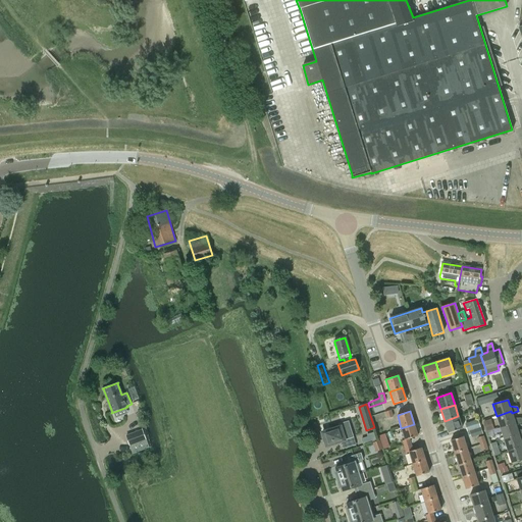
[(515,423),(516,425),(521,423),(521,418),(514,418),(512,413),(511,411),(497,416),(501,428),(515,423)]
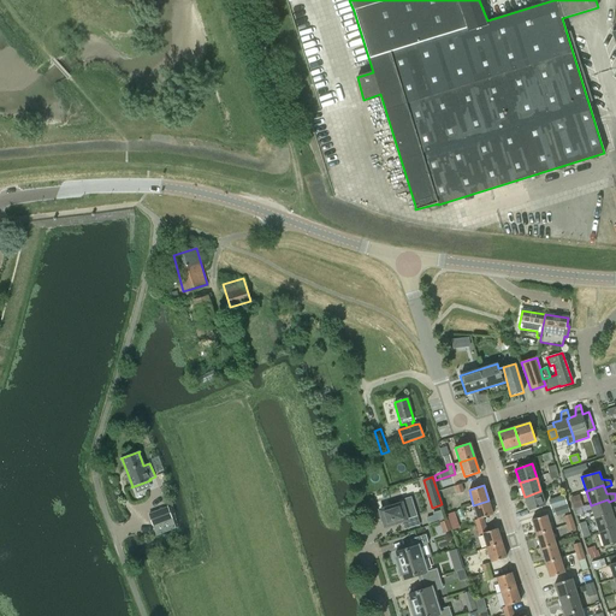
[(545,505),(540,491),(525,497),(528,511),(545,505)]
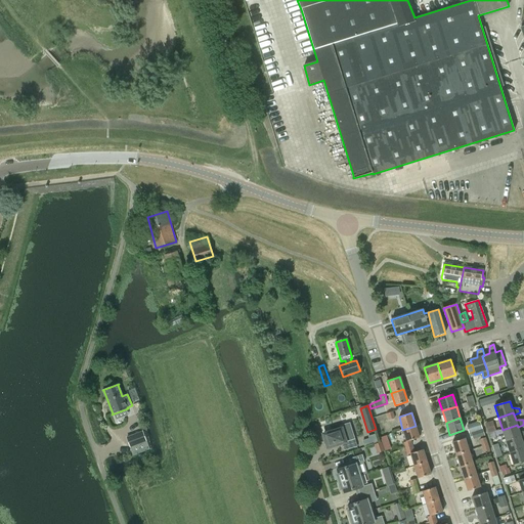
[(488,433),(494,431),(496,431),(492,421),(491,422),(485,424),(488,433)]
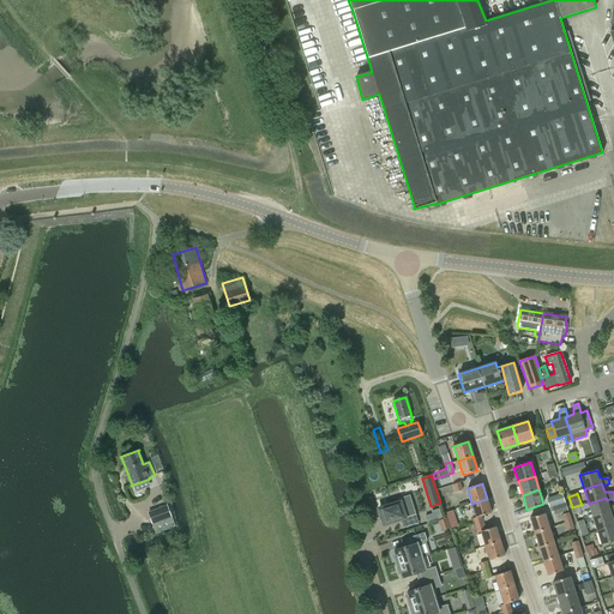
[(379,511),(378,511),(380,519),(381,518),(384,525),(401,519),(403,528),(419,523),(410,495),(399,499),(401,503),(379,509),(379,511)]
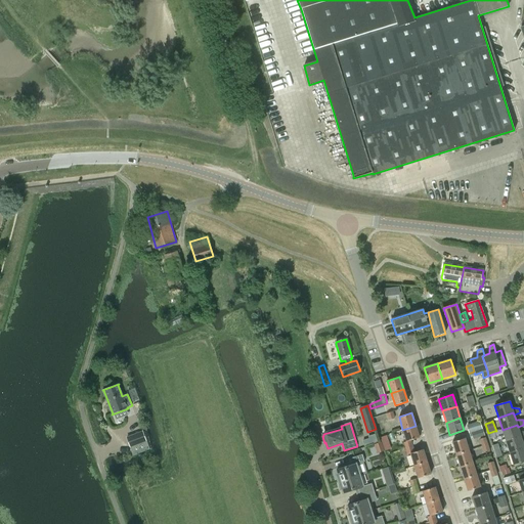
[(471,432),(482,429),(480,424),(467,428),(469,433),(471,432)]
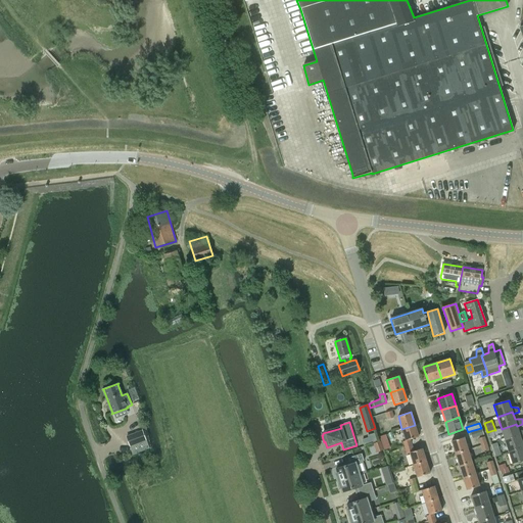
[(520,436),(520,437),(522,436),(522,430),(518,430),(517,426),(516,424),(502,429),(505,440),(520,436)]
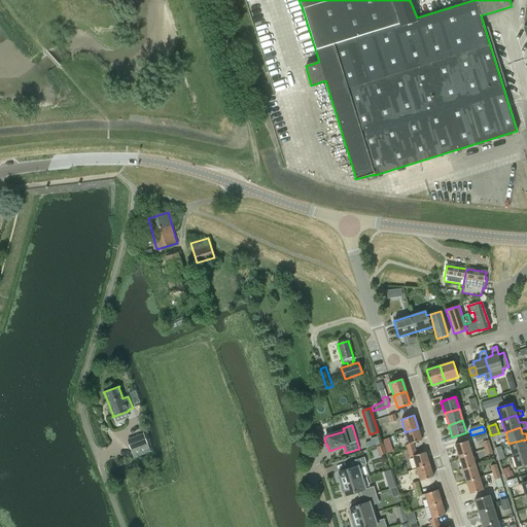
[(418,428),(405,432),(409,444),(406,445),(408,450),(415,448),(413,444),(422,441),(418,428)]
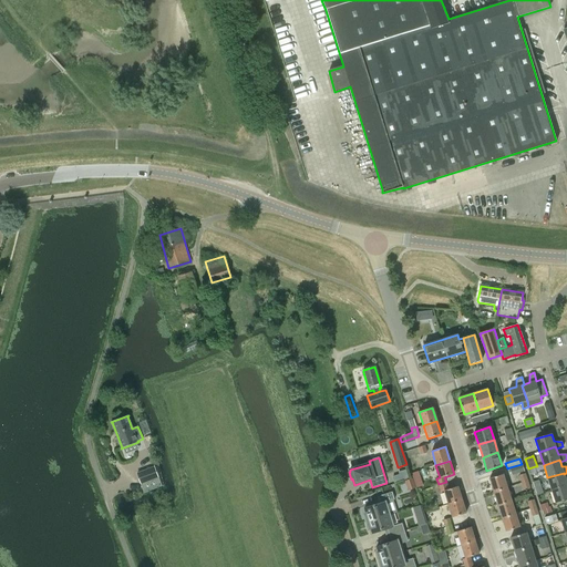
[(524,471),(522,464),(509,467),(512,475),(524,471)]
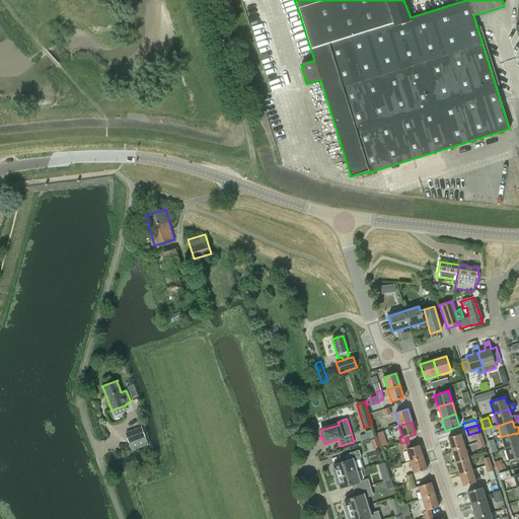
[(141,428),(126,433),(132,450),(147,444),(141,428)]
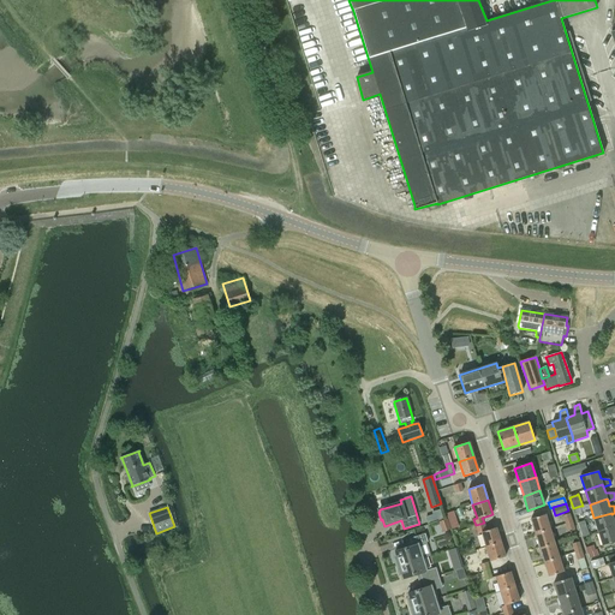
[(614,526),(614,520),(611,514),(611,513),(593,518),(598,532),(614,526)]
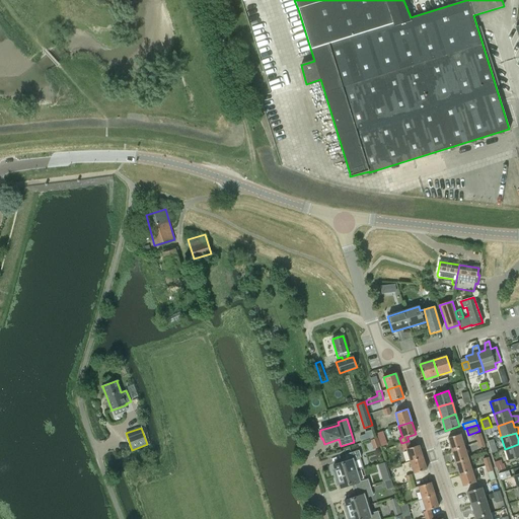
[(448,438),(452,450),(464,446),(460,434),(448,438)]
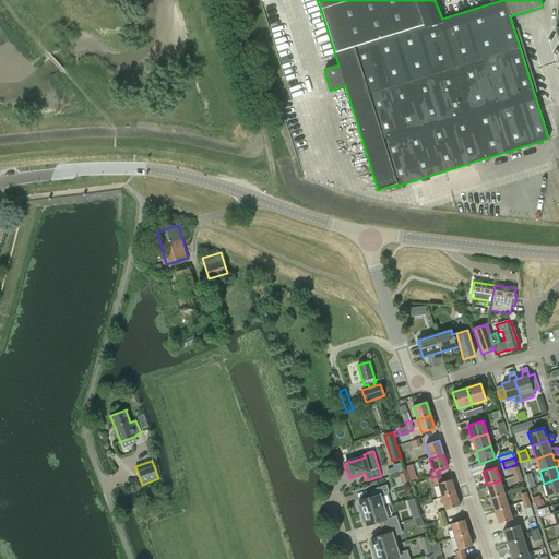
[(440,477),(432,479),(435,485),(438,484),(442,497),(455,492),(451,479),(442,483),(440,477)]
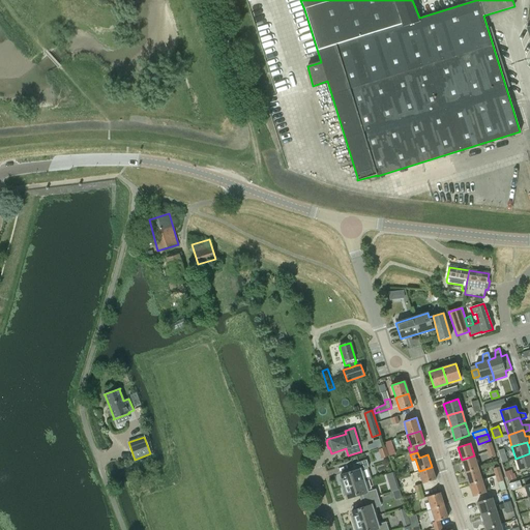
[(529,453),(516,459),(520,470),(529,467),(529,453)]
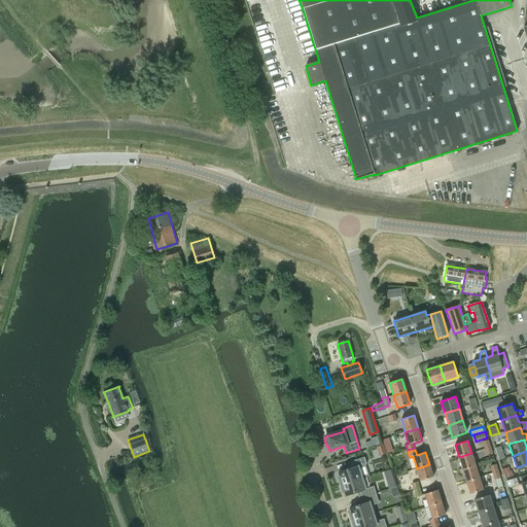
[(463,469),(476,465),(471,453),(459,457),(463,469)]
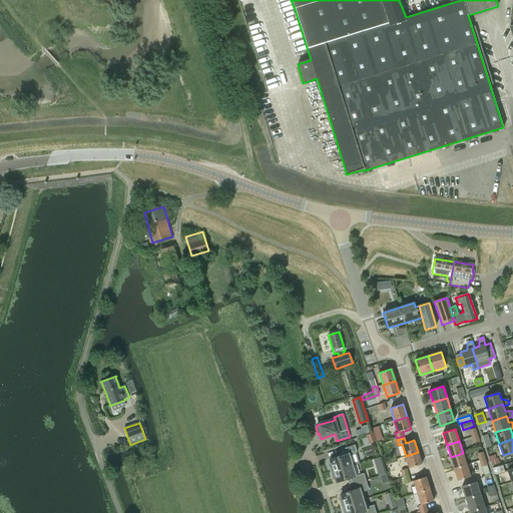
[(331,472),(352,465),(360,463),(356,453),(357,452),(355,445),(342,449),(344,456),(330,460),(331,464),(329,465),(331,472)]
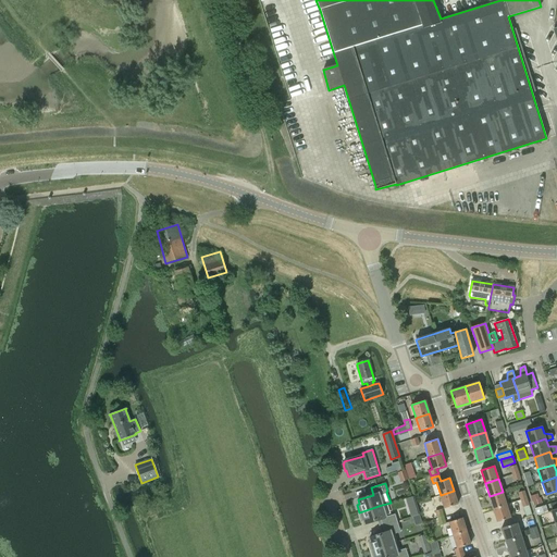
[(454,491),(441,495),(445,509),(458,505),(454,491)]
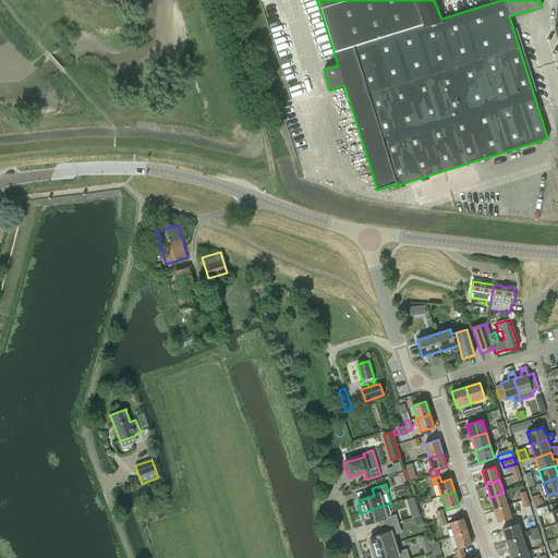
[(494,510),(508,506),(504,493),(490,497),(494,510)]
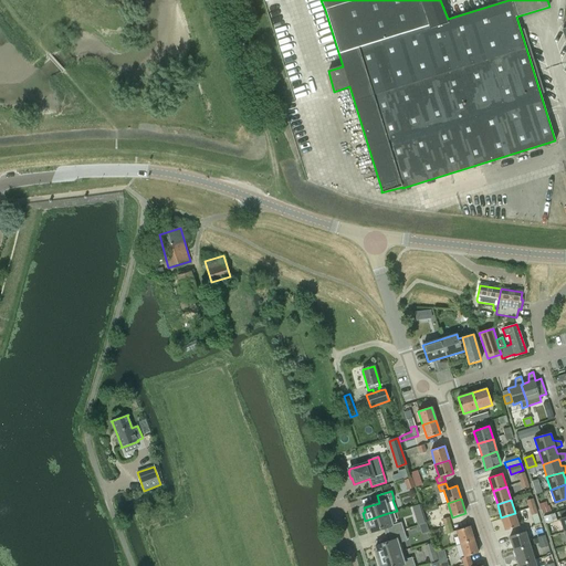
[(392,525),(388,513),(365,521),(368,528),(370,528),(371,533),(387,527),(389,534),(404,530),(401,523),(392,525)]
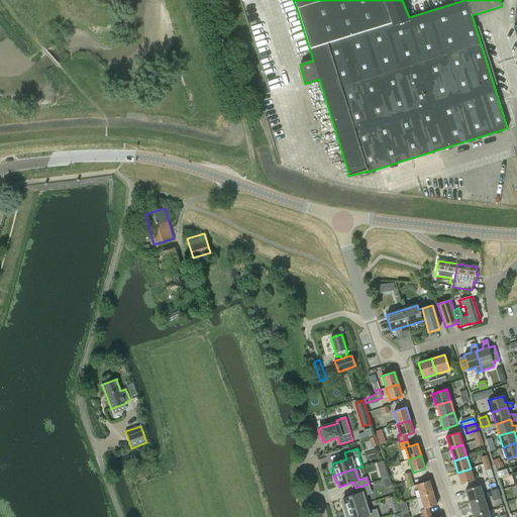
[(387,469),(379,472),(382,480),(383,480),(390,478),(387,469)]
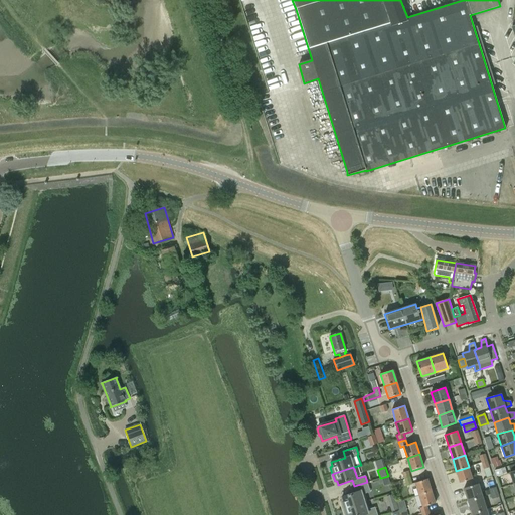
[(472,479),(469,467),(456,471),(460,483),(472,479)]
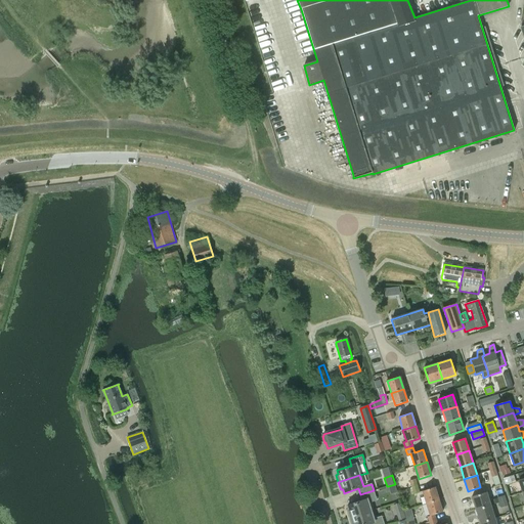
[(416,480),(408,482),(410,488),(418,486),(416,480)]
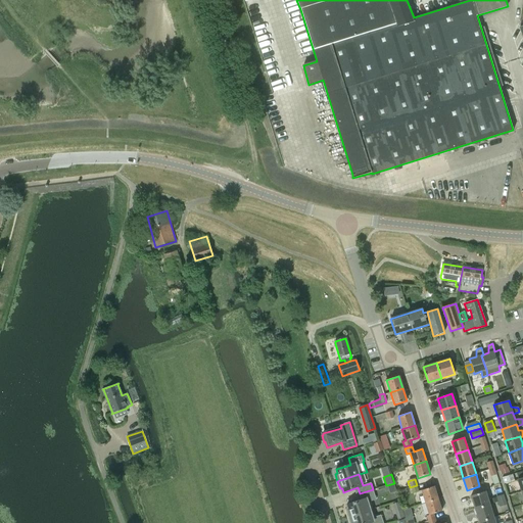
[(417,485),(410,487),(412,493),(419,491),(417,485)]
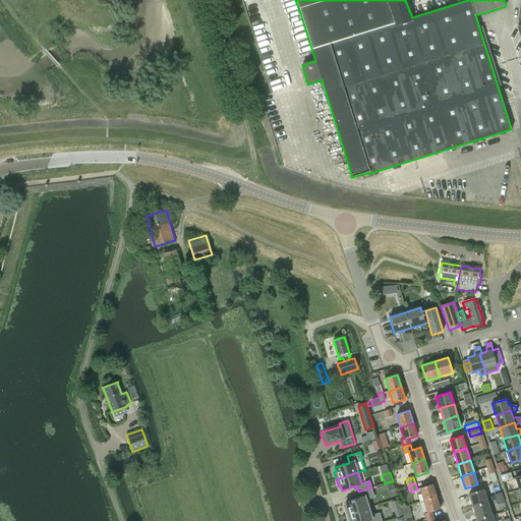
[(420,488),(423,501),(437,497),(432,484),(420,488)]
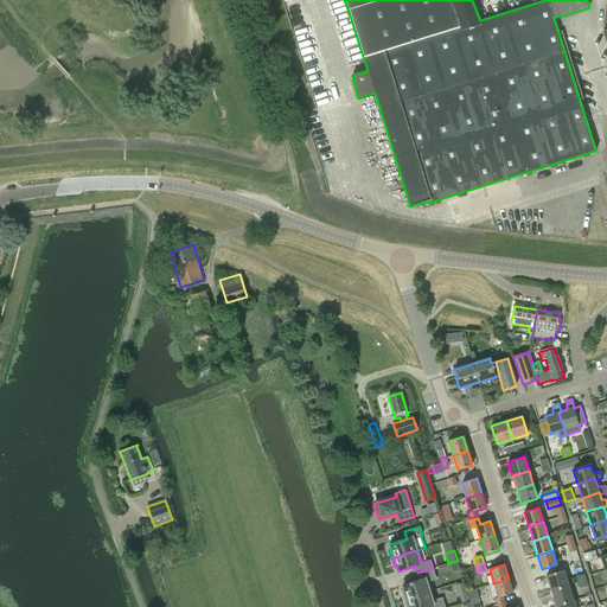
[(436,580),(433,568),(417,573),(420,581),(403,586),(404,590),(402,590),(404,600),(433,590),(429,582),(436,580)]
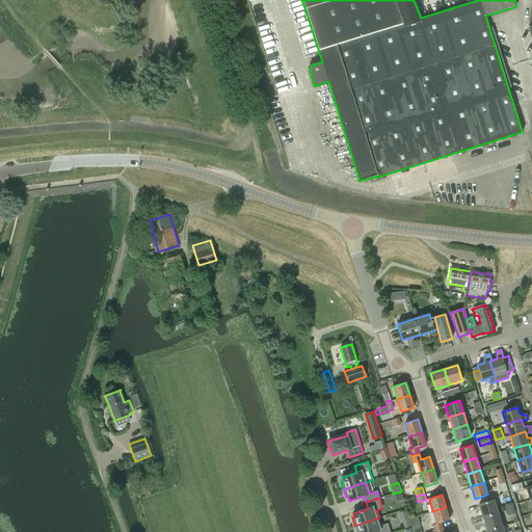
[(494,500),(479,505),(483,517),(498,513),(494,500)]
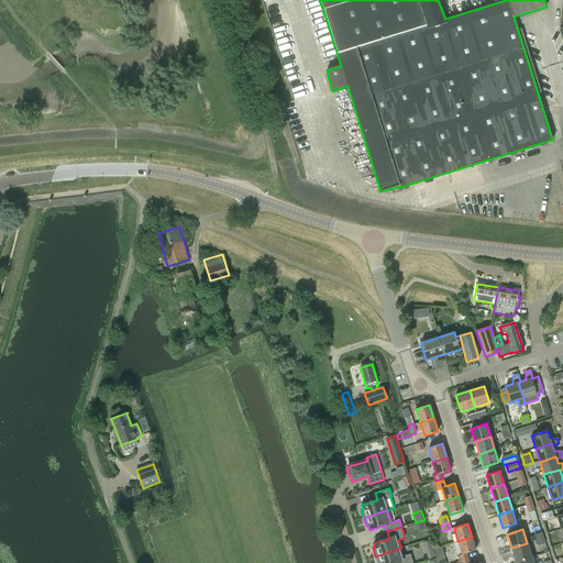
[(472,537),(457,541),(462,554),(460,555),(461,561),(468,559),(466,553),(476,550),(472,537)]
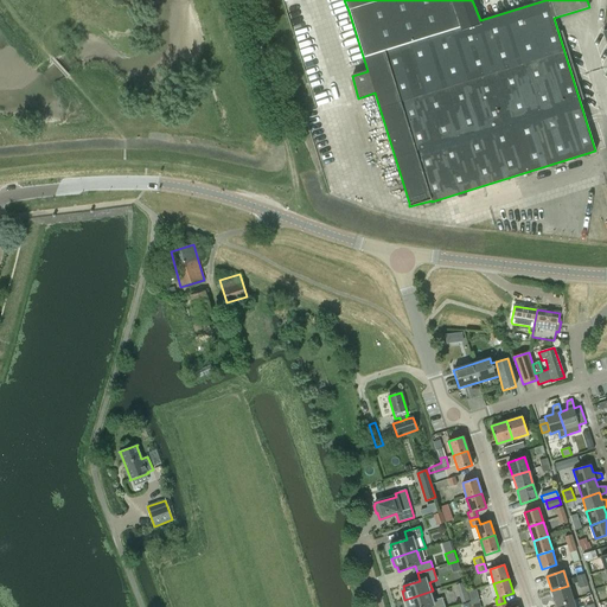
[(568,586),(551,590),(556,606),(573,601),(568,586)]
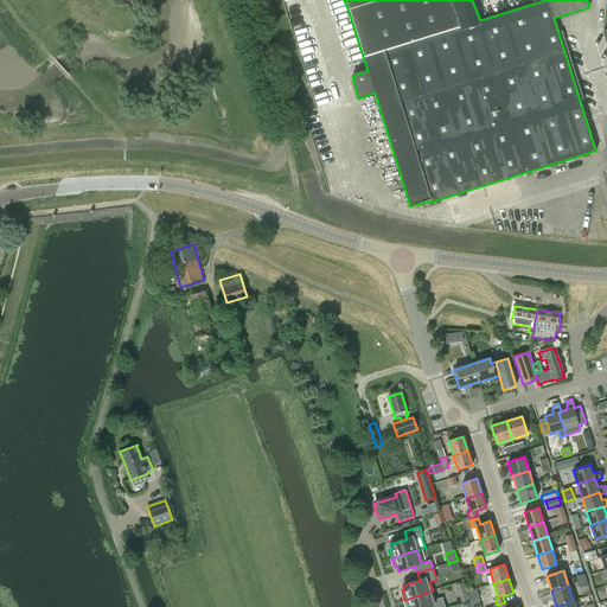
[(435,600),(433,590),(404,600),(407,606),(427,606),(428,606),(427,606),(445,606),(442,598),(435,600)]
